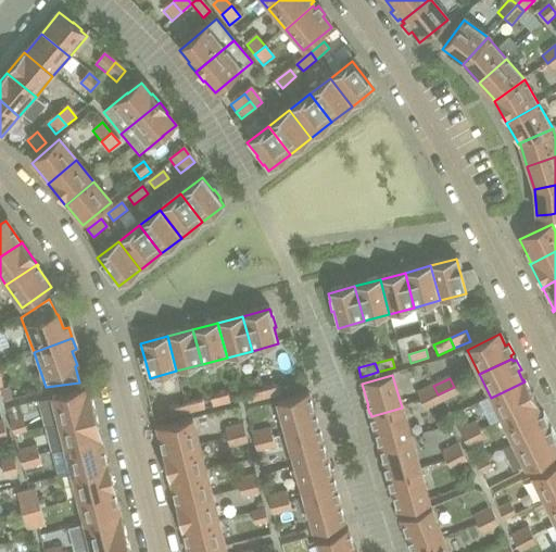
[(535,404),(525,381),(491,398),(502,421),(535,404)]
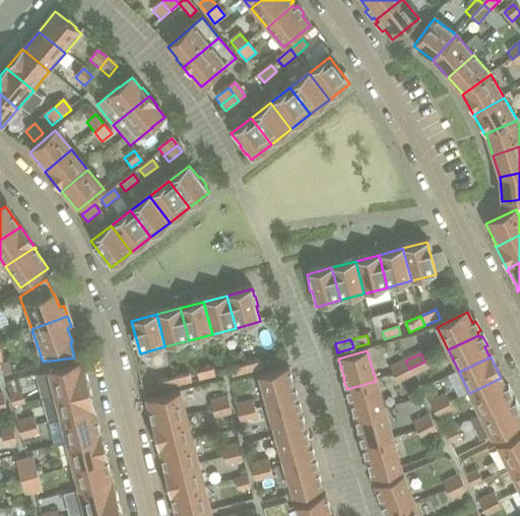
[(390,369),(394,377),(409,369),(405,361),(390,369)]
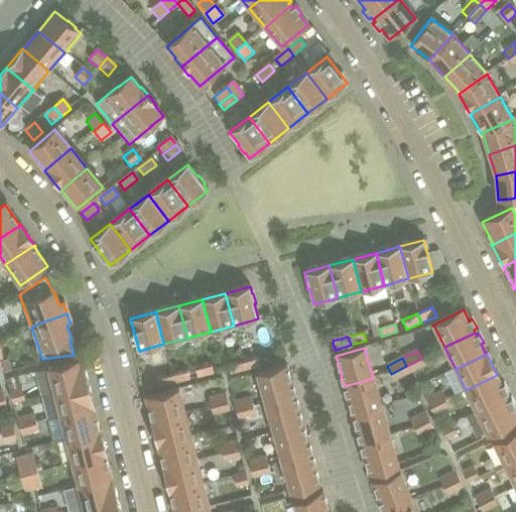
[(259,359),(244,363),(246,371),(262,367),(259,359)]
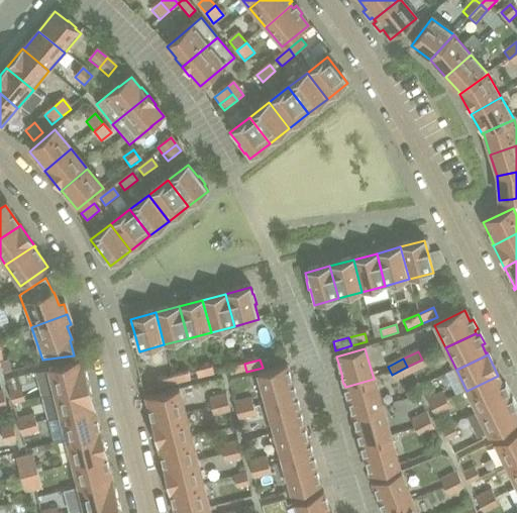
[(422,360),(407,367),(411,375),(426,367),(422,360)]
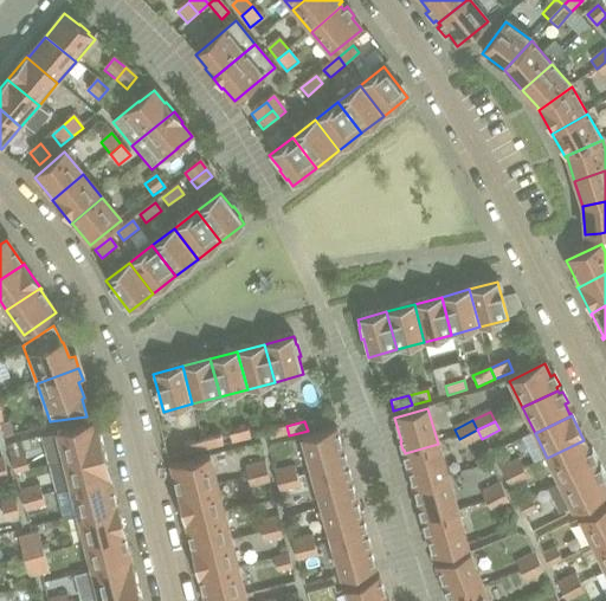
[(65,463),(104,452),(97,424),(57,433),(65,463)]
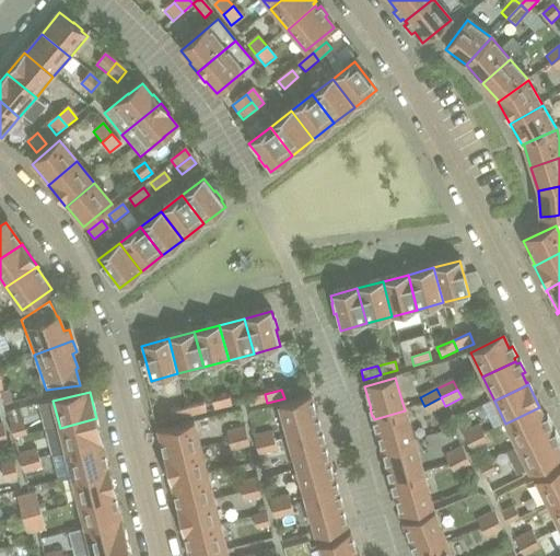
[(249,407),(267,403),(265,394),(247,398),(249,407)]
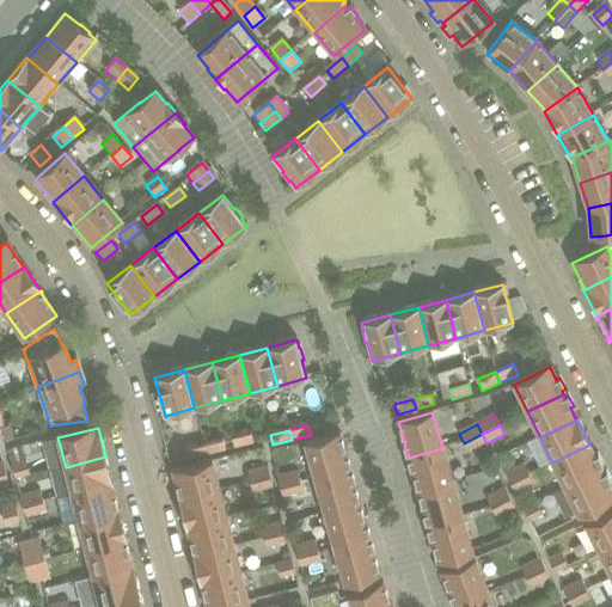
[(251,434),(232,439),(234,448),(254,443),(251,434)]
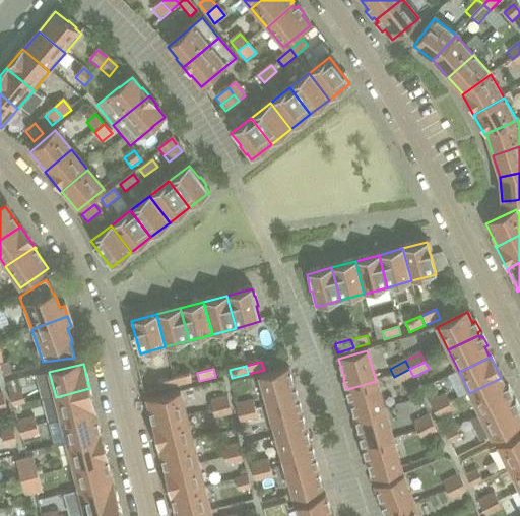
[(260,377),(268,407),(297,399),(297,396),(295,389),(288,369),(260,377)]
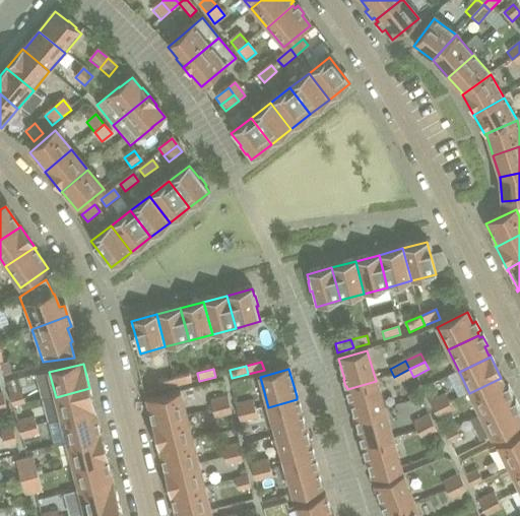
[(409,369),(394,377),(398,385),(413,377),(409,369)]
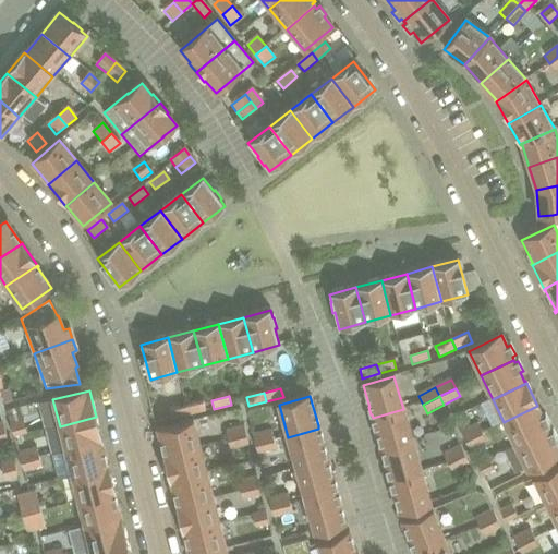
[(186,407),(189,416),(206,411),(204,402),(186,407)]
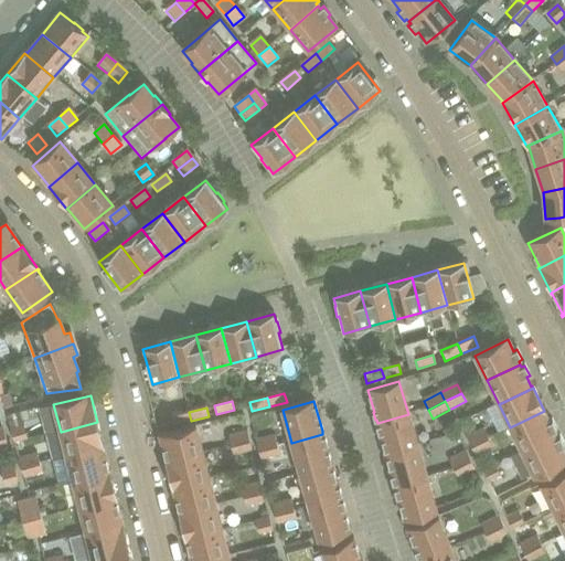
[(557,431),(552,421),(548,423),(544,413),(545,412),(544,411),(510,427),(522,452),(555,435),(554,433),(557,431)]
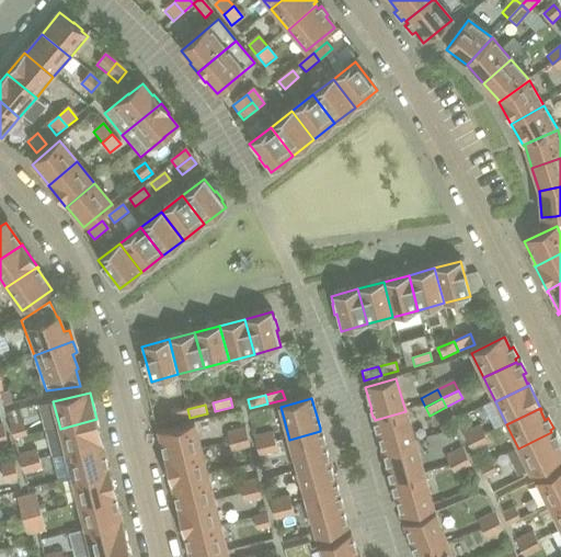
[(190,418),(187,409),(170,413),(172,422),(190,418)]
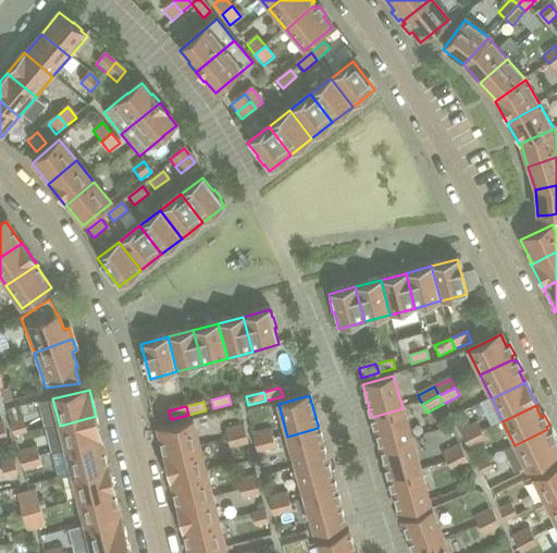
[(372,420),(373,426),(374,428),(381,449),(411,440),(403,408),(372,417),(372,419),(372,420)]
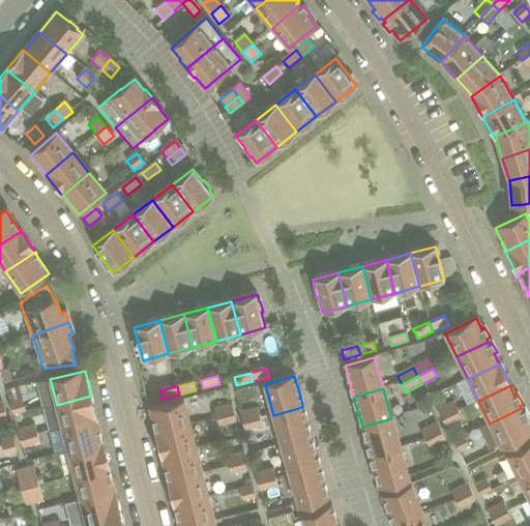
[(91,396),(57,405),(63,429),(97,419),(91,396)]
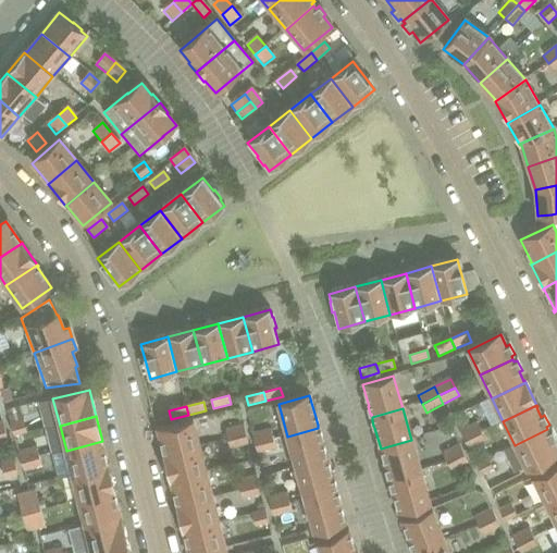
[(10,425),(14,438),(27,433),(23,421),(10,425)]
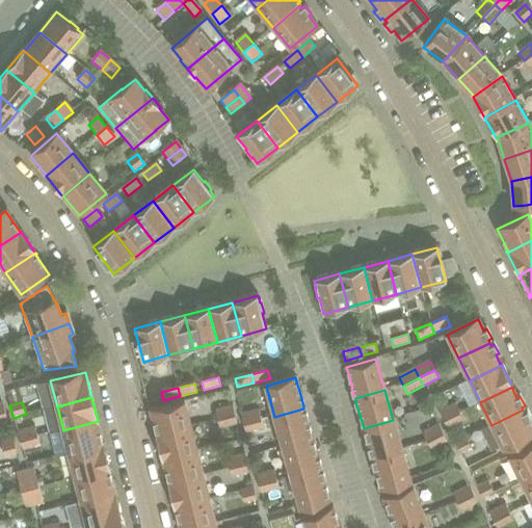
[(156,437),(190,427),(184,402),(151,411),(157,434),(155,434),(156,437)]
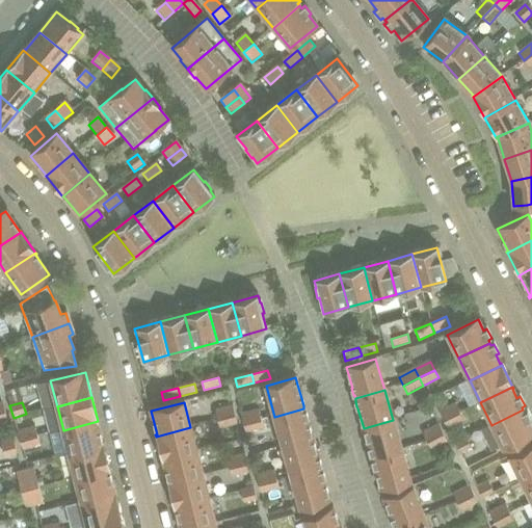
[(444,421),(459,413),(455,405),(440,413),(444,421)]
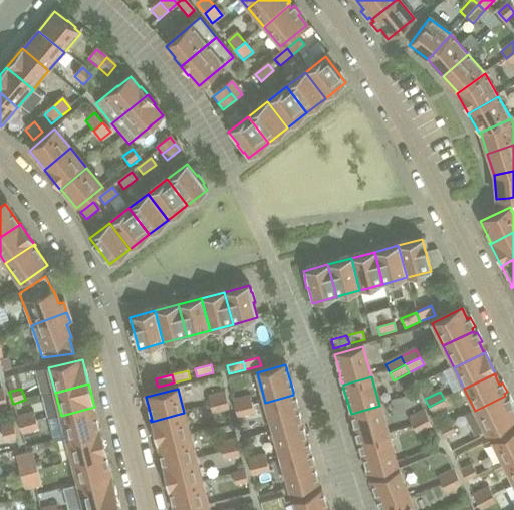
[(210,406),(227,402),(225,394),(208,398),(210,406)]
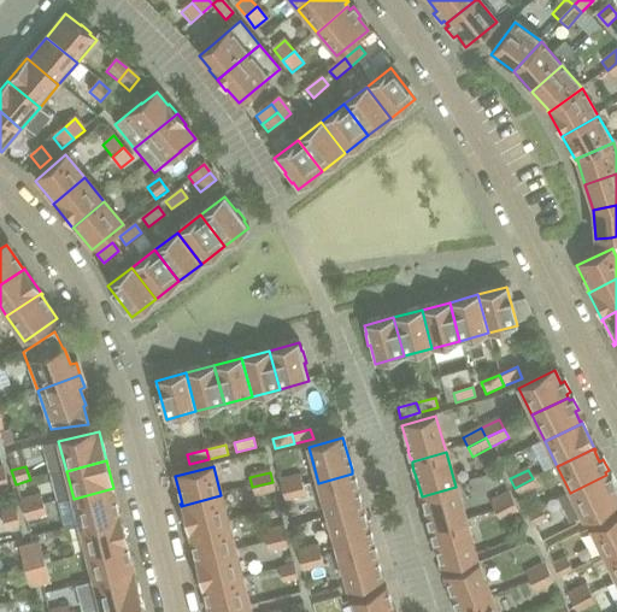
[(357,486),(354,478),(354,476),(353,477),(352,474),(318,483),(328,518),(363,508),(356,486),(357,486)]
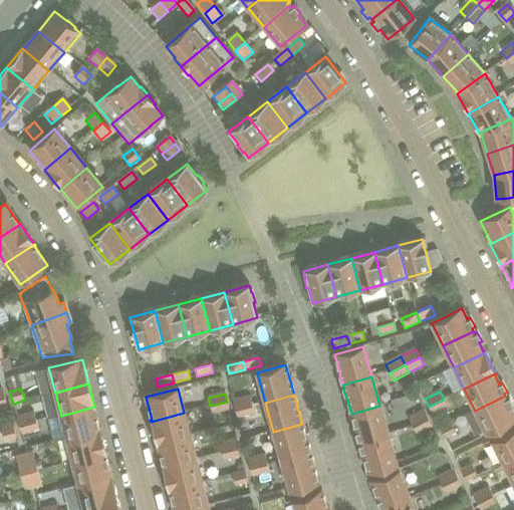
[(486,434),(513,419),(513,414),(511,408),(513,406),(509,397),(506,399),(505,396),(475,411),(486,434)]
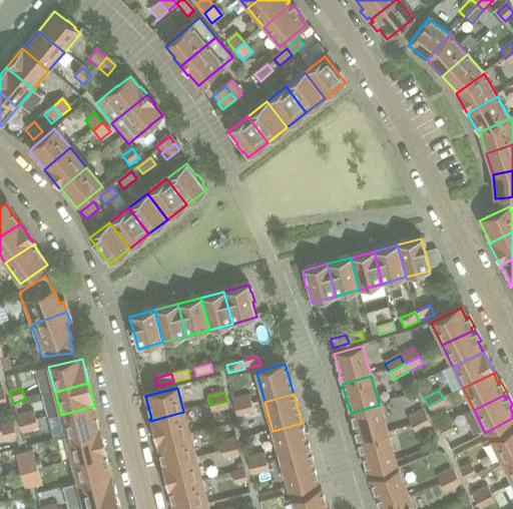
[(234,410),(251,406),(249,397),(232,401),(234,410)]
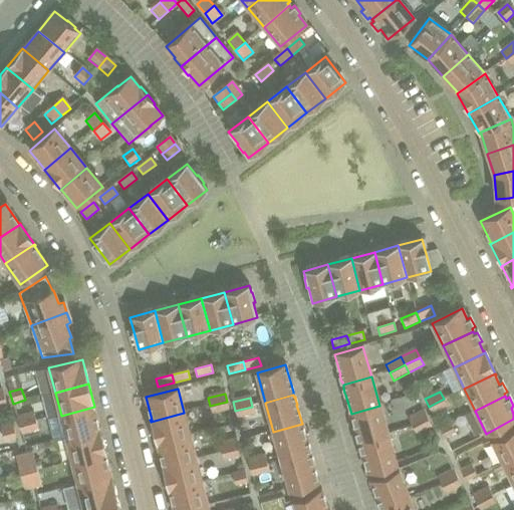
[(448,407),(444,399),(429,407),(433,415),(448,407)]
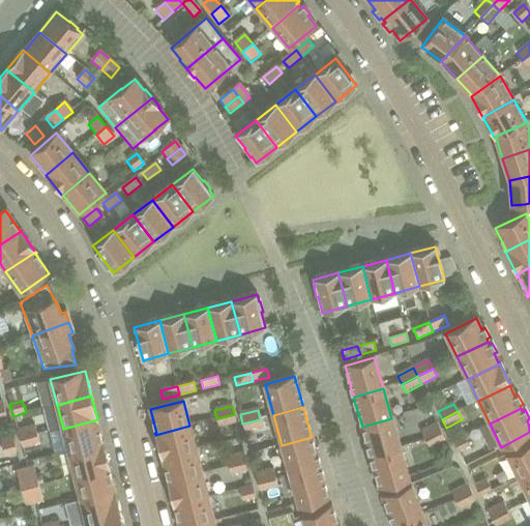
[(236,424),(234,414),(216,418),(218,428),(236,424)]
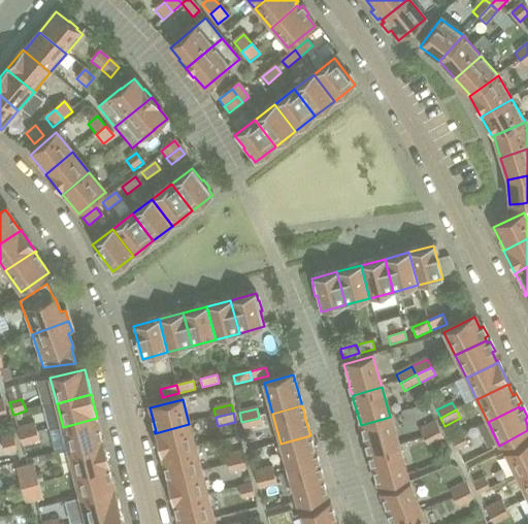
[(368,452),(369,455),(398,447),(390,417),(361,425),(366,445),(365,445),(367,451),(367,452),(368,452)]
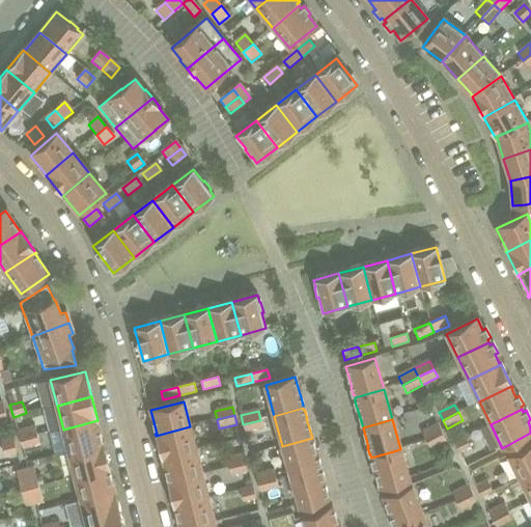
[(98,422),(98,420),(63,430),(68,453),(104,445),(104,443),(102,444),(96,422),(98,422)]
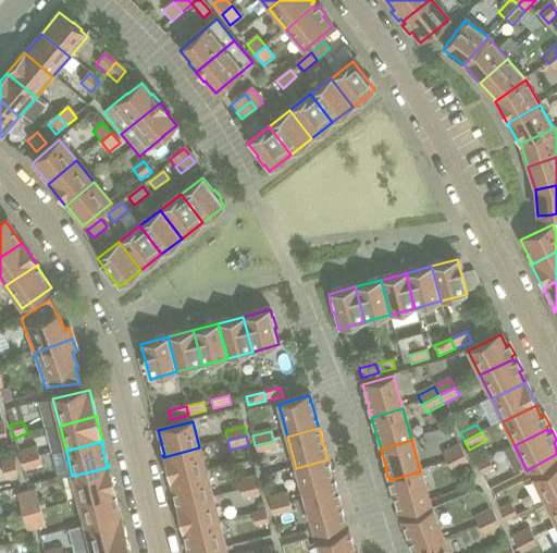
[(273,441),(255,445),(257,454),(275,450),(273,441)]
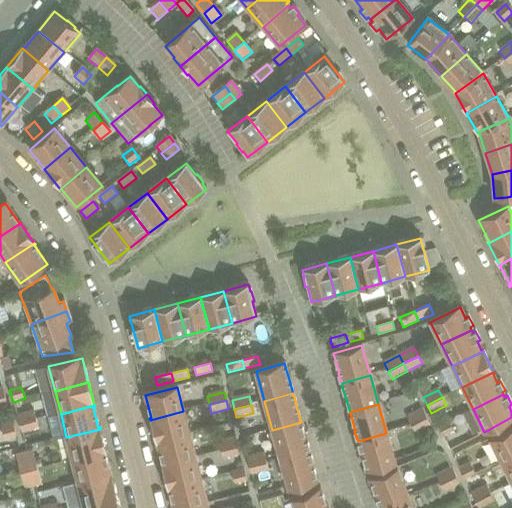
[(407,418),(411,426),(426,418),(422,410),(407,418)]
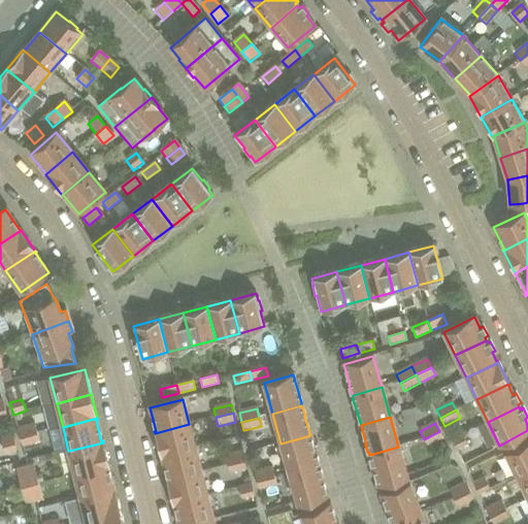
[(161,457),(195,448),(189,424),(155,433),(161,457)]
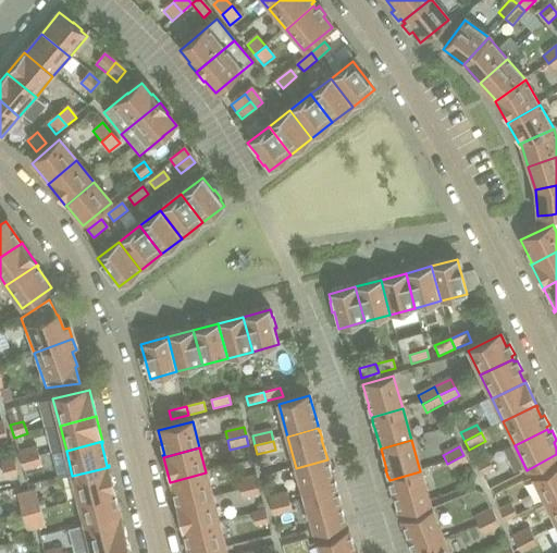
[(21,463),(39,457),(36,449),(19,453),(21,463)]
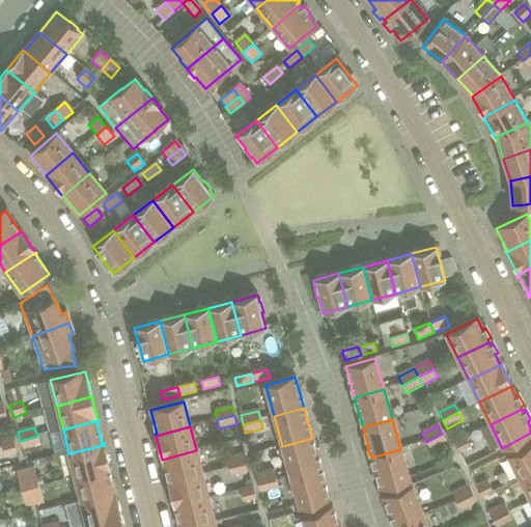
[(446,442),(442,434),(426,442),(430,450),(446,442)]
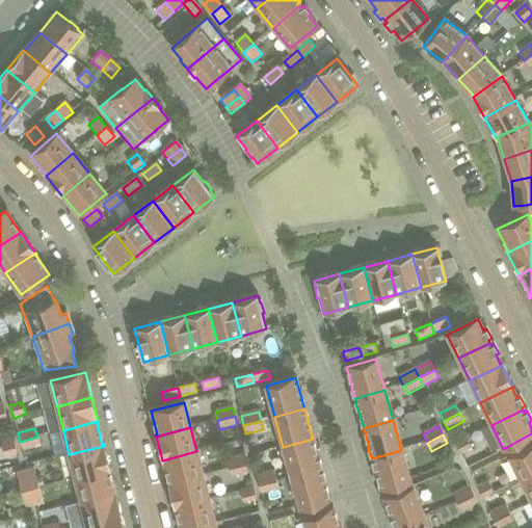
[(37,437),(20,442),(23,450),(40,446),(37,437)]
